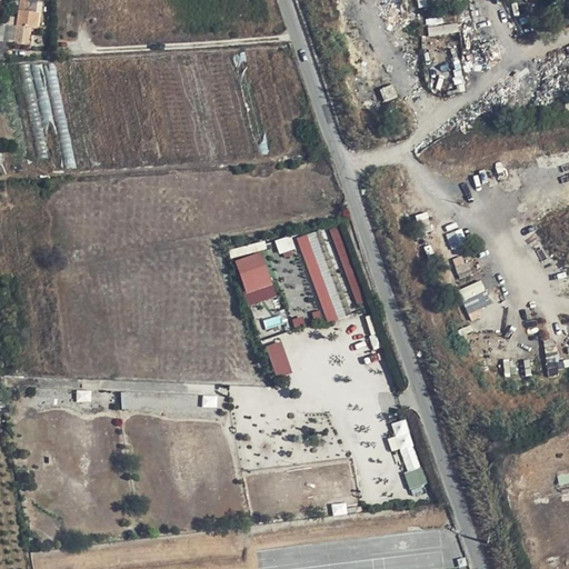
[(19,12),(16,29),(13,47),(27,49),(29,30),(36,31),(38,16),(19,12)]
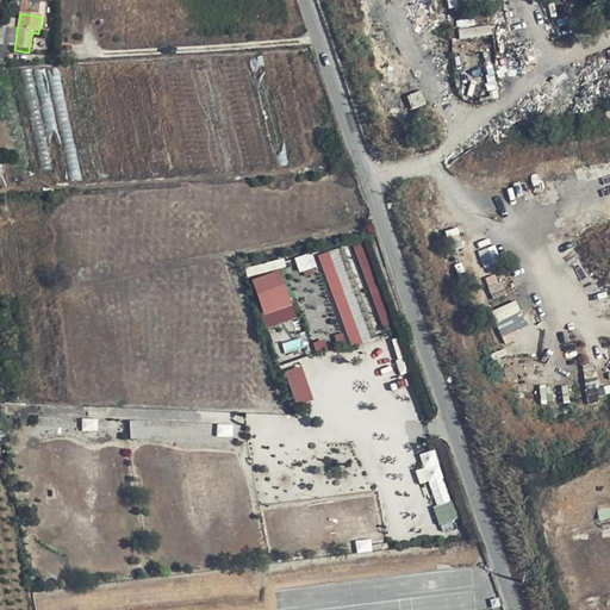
[(460,29),(461,38),(492,33),(491,24),(460,29)]
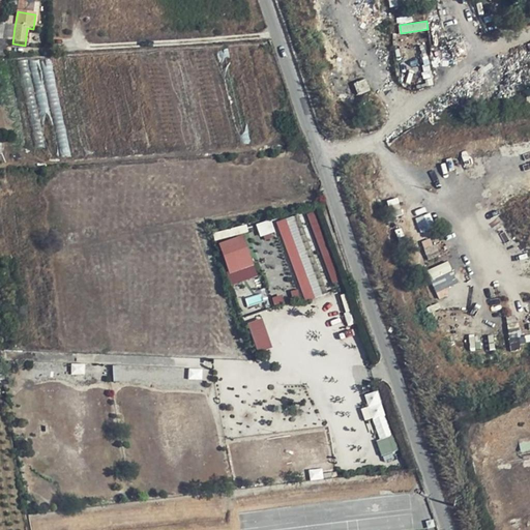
[(3,42),(12,43),(15,27),(5,25),(3,42)]
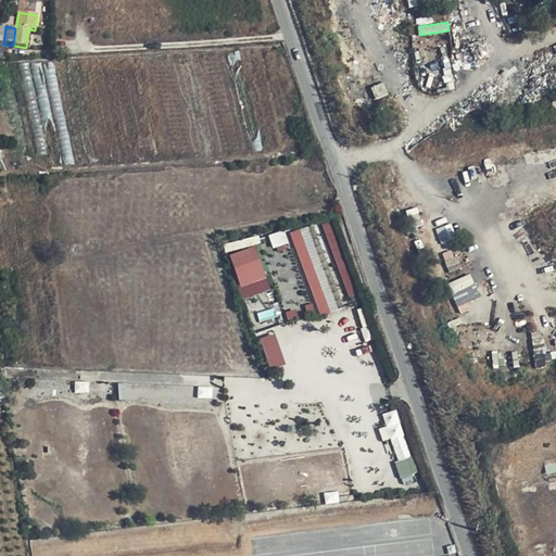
[(346,299),(356,295),(331,219),(292,231),(319,315),(350,305),(346,299)]
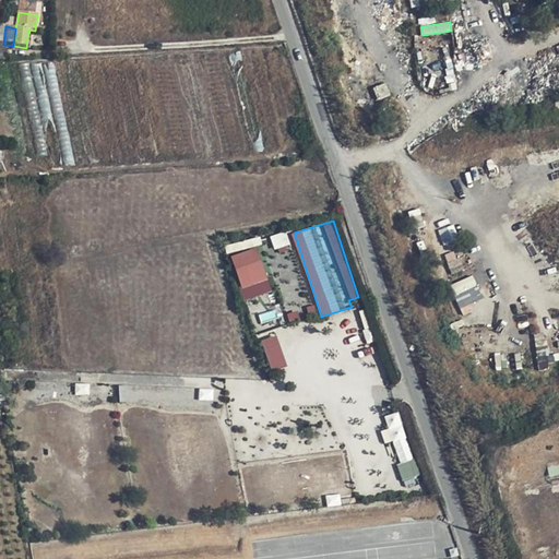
[(272,237),(275,248),(290,244),(287,233),(272,237)]
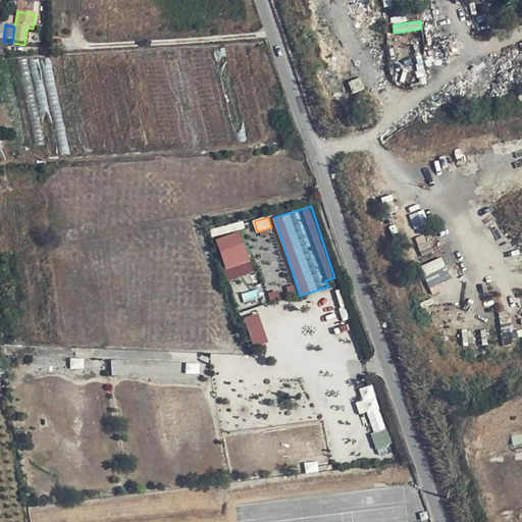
[(231,280),(255,271),(241,230),(216,240),(231,280)]
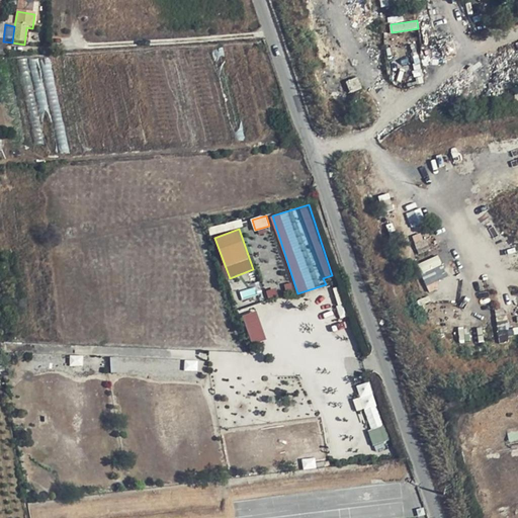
[(419,263),(429,290),(438,287),(436,281),(448,277),(440,255),(419,263)]
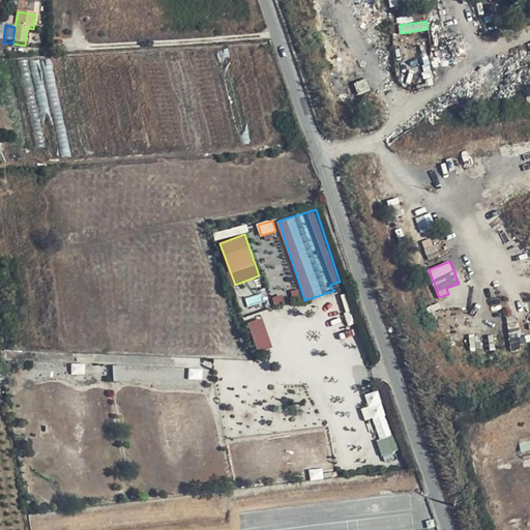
[(263,318),(248,323),(258,351),(273,346),(263,318)]
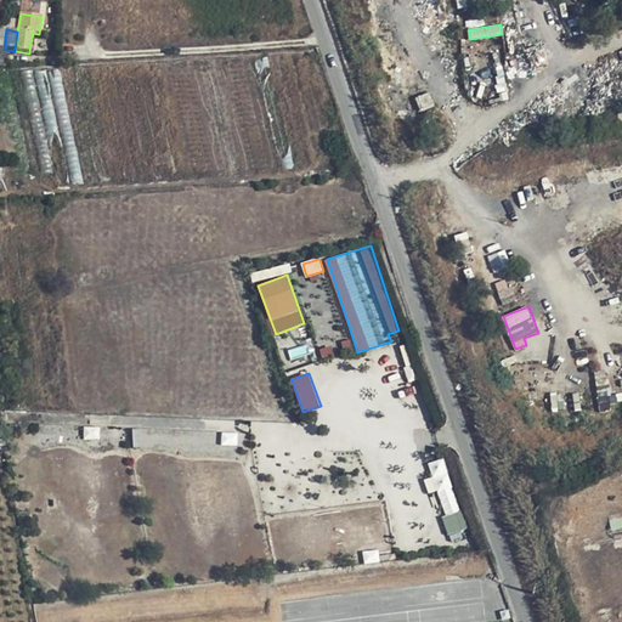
[(601,410),(612,408),(609,378),(598,379),(601,410)]
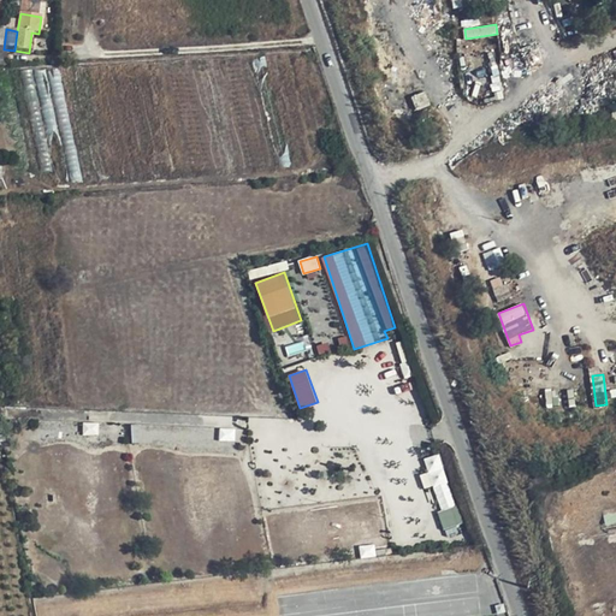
[(448,529),(466,522),(439,454),(424,460),(433,485),(432,485),(448,529)]
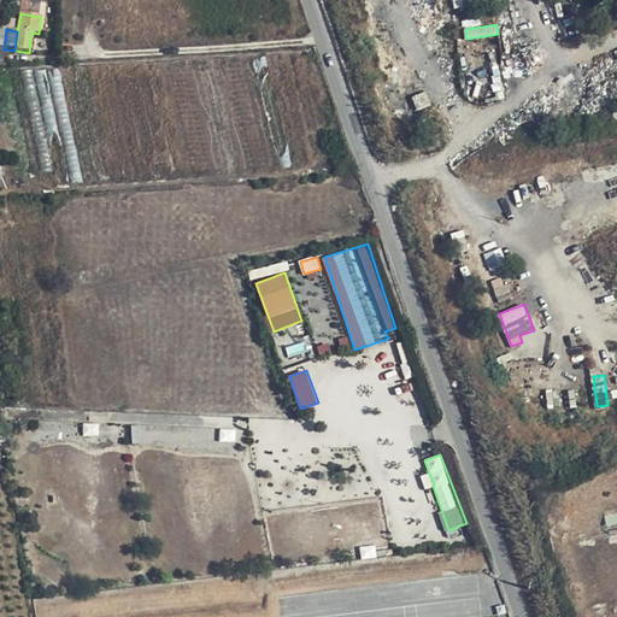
All buildings are outlined.
